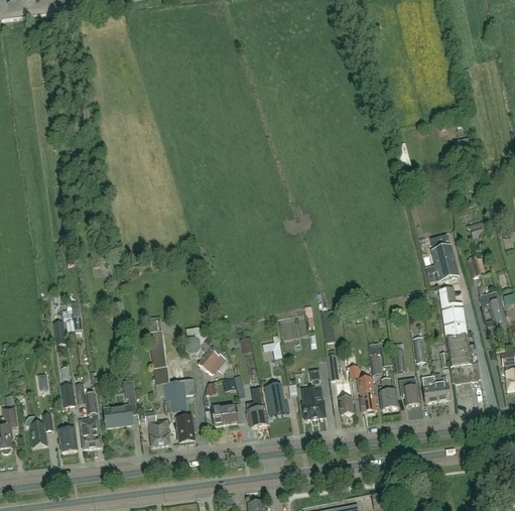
[(410,163),(404,140),(392,143),(398,166),(410,163)]
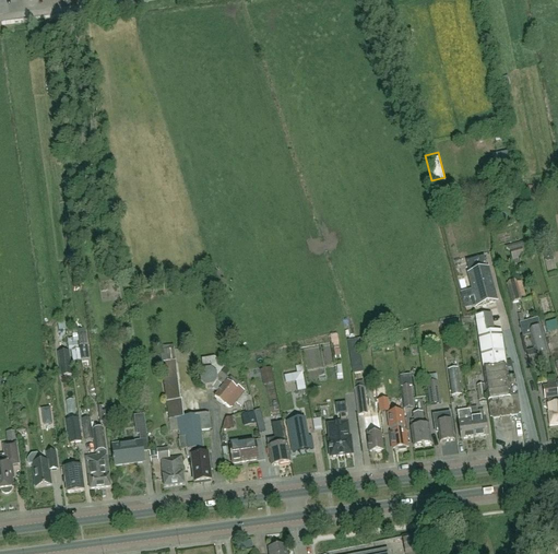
[(519,242),(508,245),(511,255),(522,252),(519,242)]
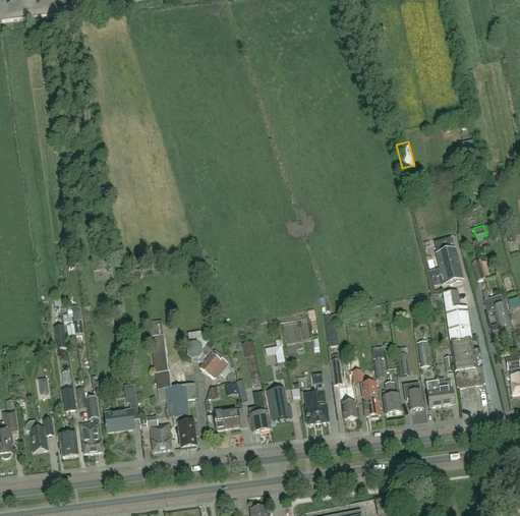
[(453,246),(437,250),(442,272),(437,273),(439,281),(444,280),(444,281),(461,276),(453,246)]
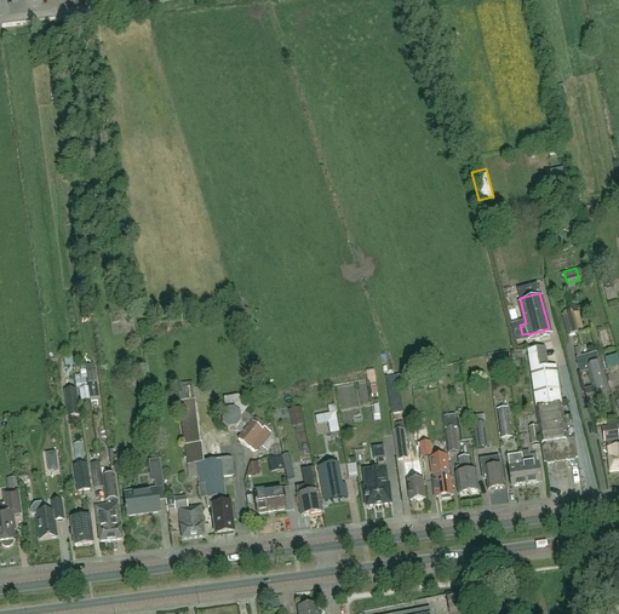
[(566,331),(577,328),(571,307),(561,309),(566,331)]
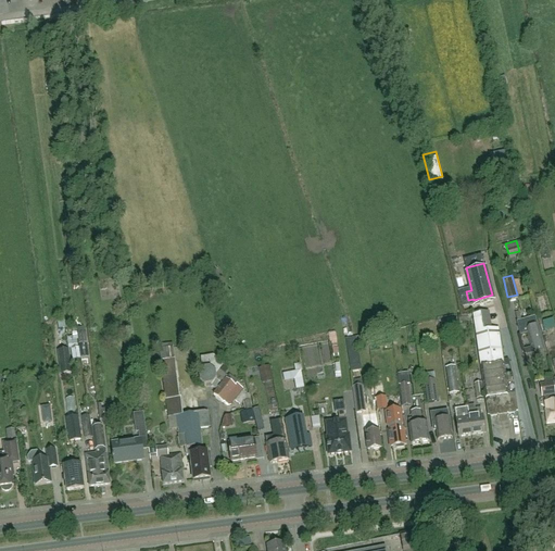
[(472,310),(474,316),(487,410),(516,407),(511,368),(504,370),(496,324),(491,325),(488,308),(472,310)]
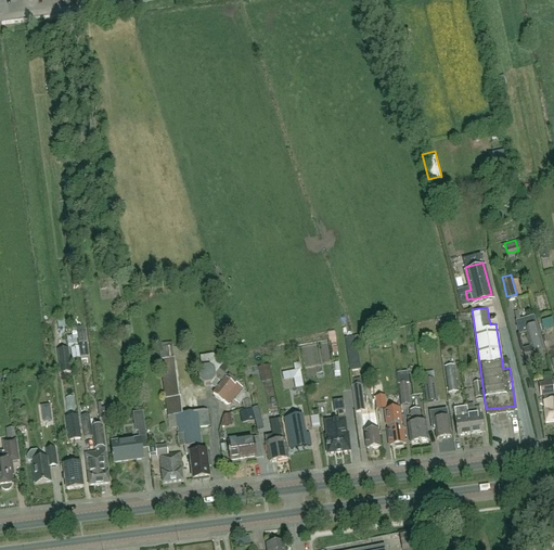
[(473,316),(472,309),(471,309),(471,308),(456,310),(458,317),(473,316)]
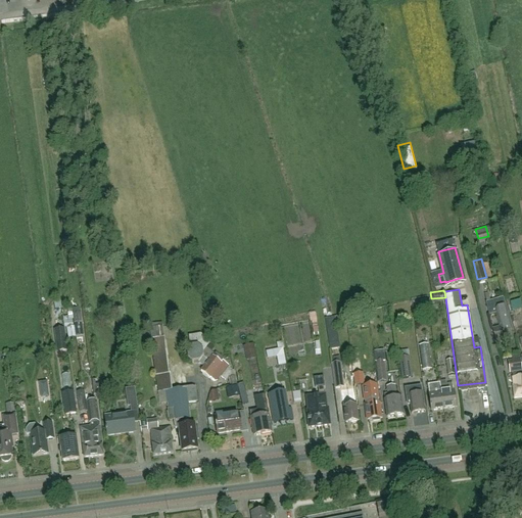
[(511,296),(514,308),(521,304),(521,297),(521,293),(511,296)]
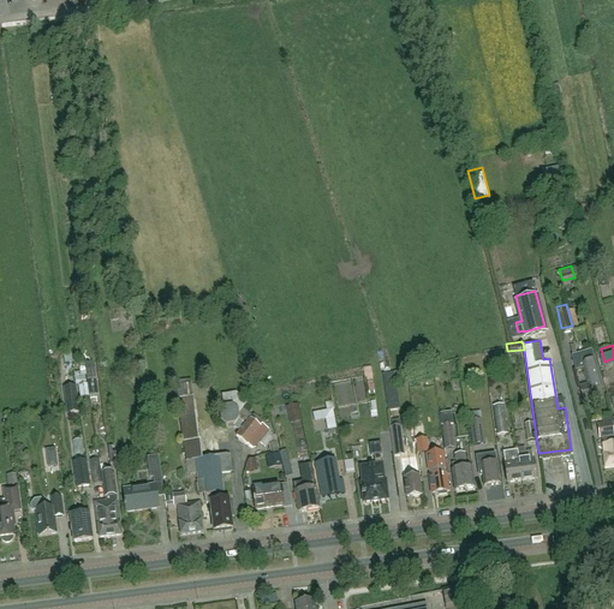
[(582,363),(586,378),(577,381),(582,398),(601,393),(598,384),(601,383),(592,354),(590,346),(571,351),(574,365),(582,363)]
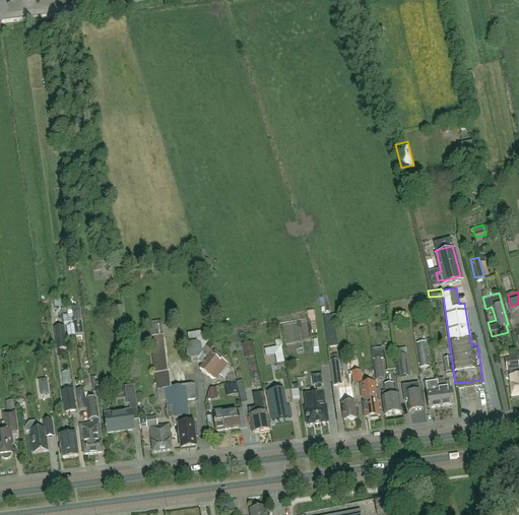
[(72,316),(74,331),(81,330),(80,316),(72,316)]
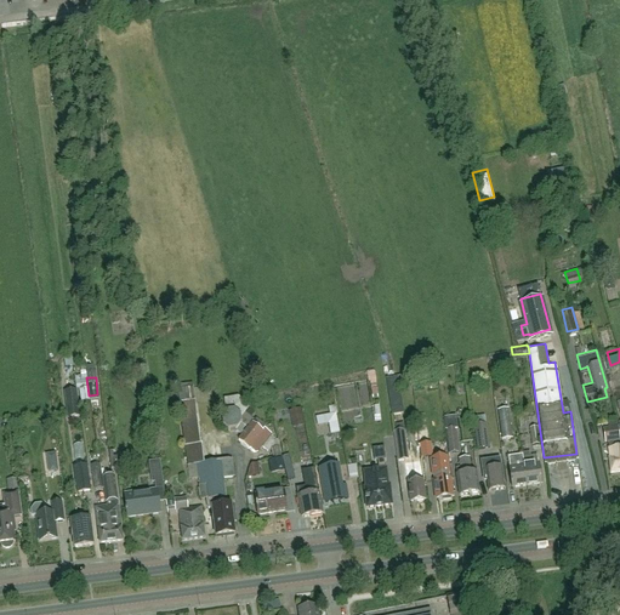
[(89,396),(86,382),(78,383),(79,397),(89,396)]
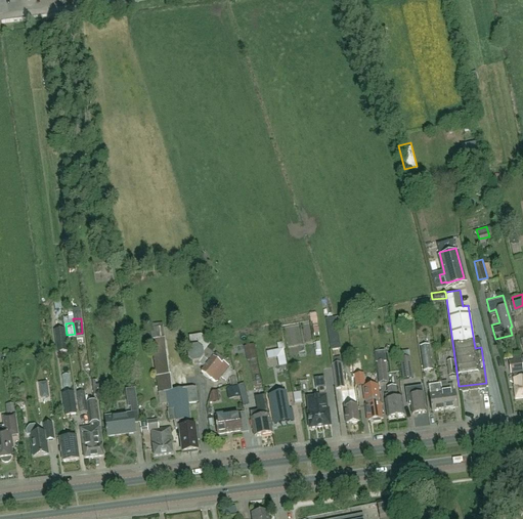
[(68,347),(64,325),(55,326),(57,348),(68,347)]
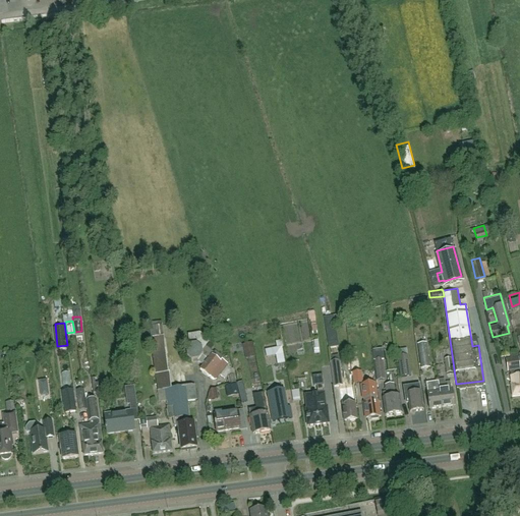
[(195,355),(203,361),(211,351),(213,348),(204,342),(209,336),(198,328),(186,330),(188,342),(185,346),(185,352),(190,356),(195,355)]
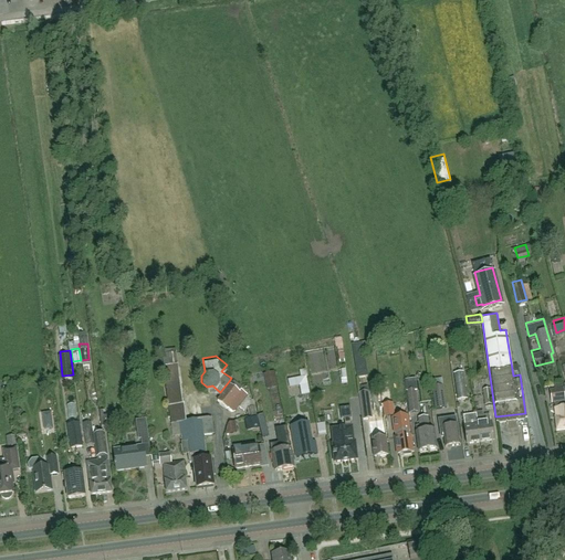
[(178,418),(185,416),(178,360),(164,361),(171,432),(179,431),(178,418)]
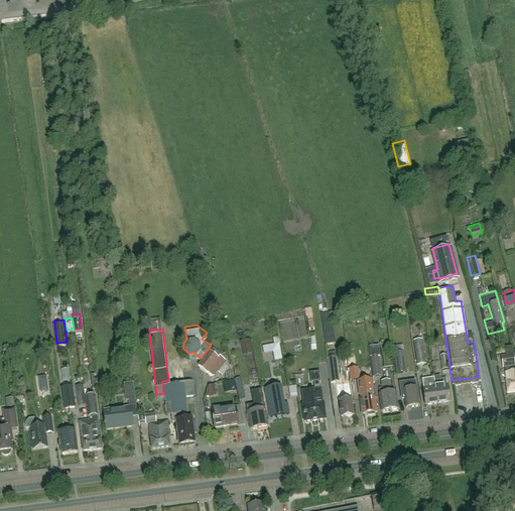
[(239,337),(240,343),(250,341),(249,334),(239,337)]
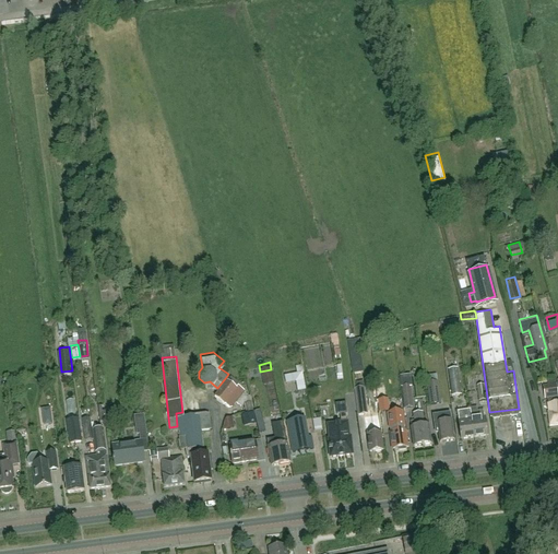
[(447,365),(448,373),(450,391),(460,390),(458,372),(456,372),(455,364),(447,365)]
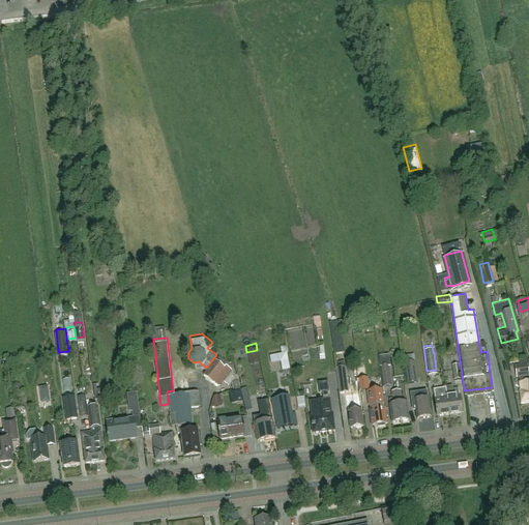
[(223,363),(214,357),(206,368),(203,372),(211,378),(223,363)]
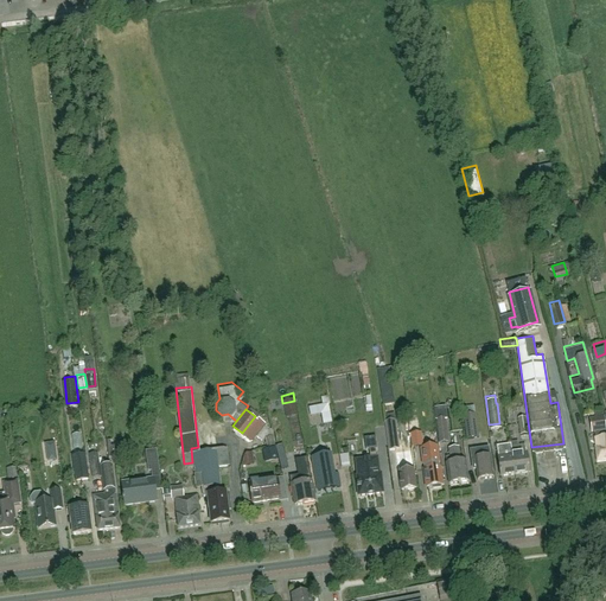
[(463,411),(466,435),(478,434),(474,410),(463,411)]
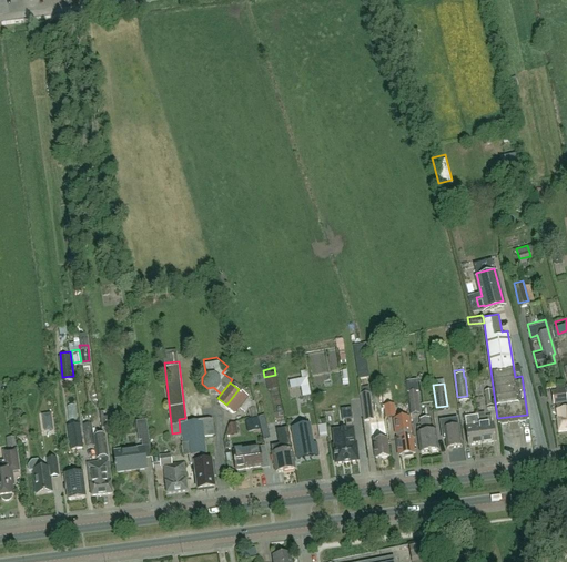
[(555,400),(566,399),(564,384),(550,385),(553,400),(555,400)]
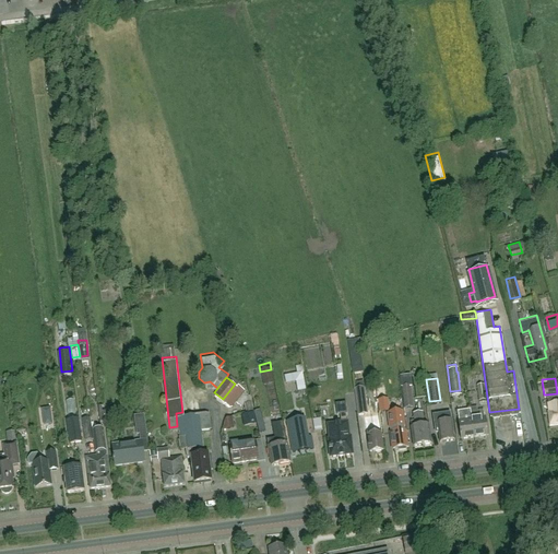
[(475,380),(478,400),(485,399),(483,379),(475,380)]
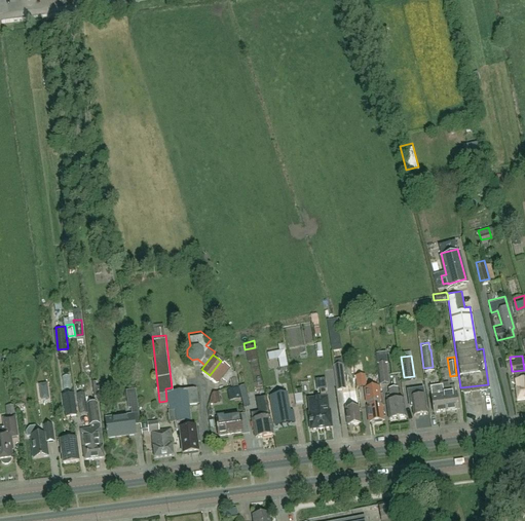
[(364,370),(357,371),(355,365),(361,364),(361,358),(352,360),(355,383),(365,382),(364,370)]
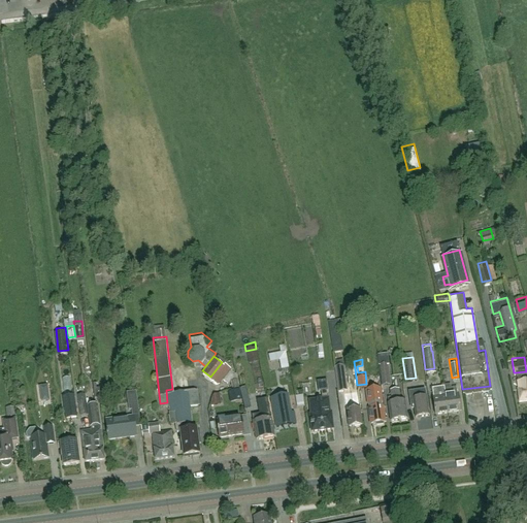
[(227,379),(234,370),(230,367),(231,366),(224,360),(222,362),(210,377),(215,380),(219,379),(222,376),(227,379)]
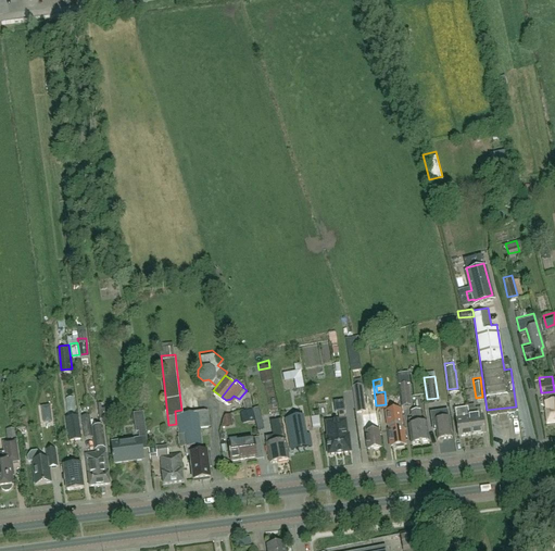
[(399,380),(401,402),(410,401),(406,379),(399,380)]
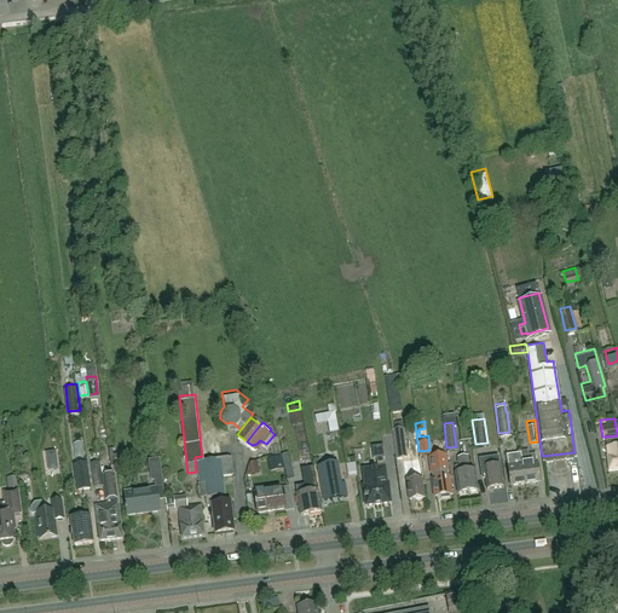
[(402,423),(391,424),(394,455),(406,454),(402,423)]
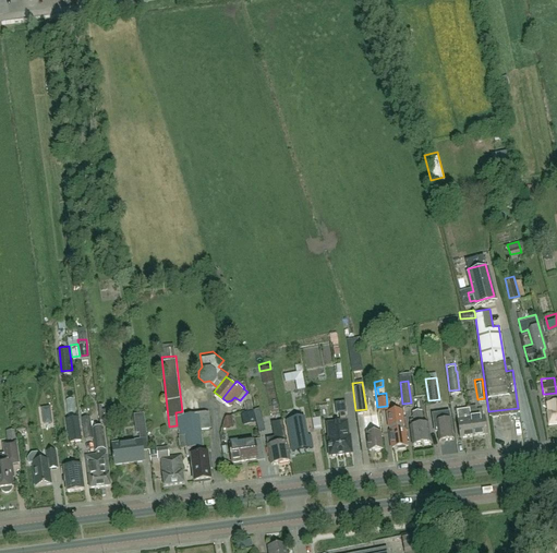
[(556,397),(556,393),(545,394),(547,407),(546,408),(547,420),(556,418),(556,412),(555,397),(556,397)]
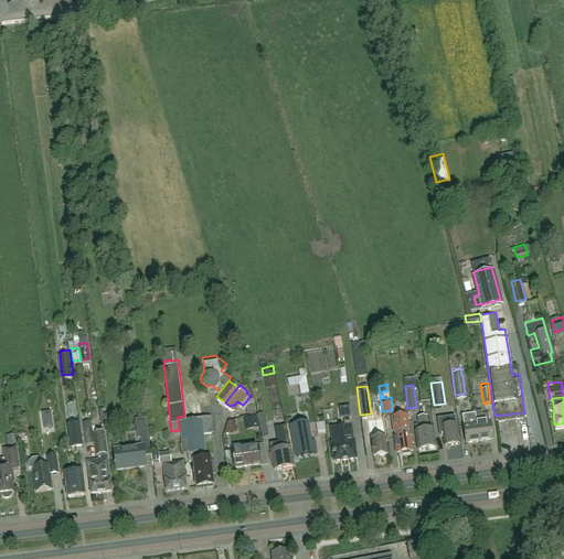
[(354,454),(355,454),(355,453),(353,437),(353,436),(352,436),(352,437),(350,421),(349,414),(350,414),(348,402),(349,402),(349,401),(346,401),(338,402),(339,414),(342,414),(343,422),(330,423),(331,439),(330,439),(332,455),(332,457),(333,457),(354,454)]
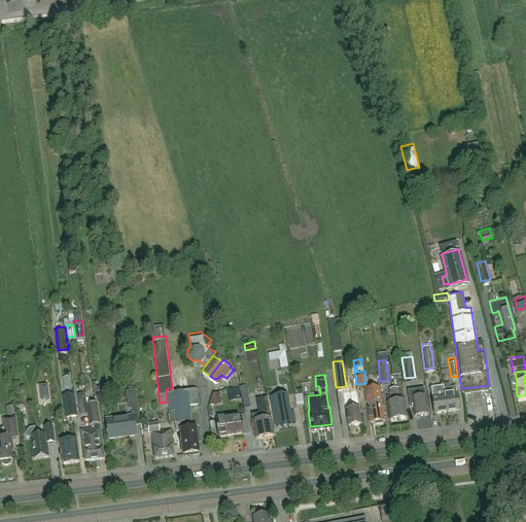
[(41,382),(43,396),(51,395),(49,381),(41,382)]
